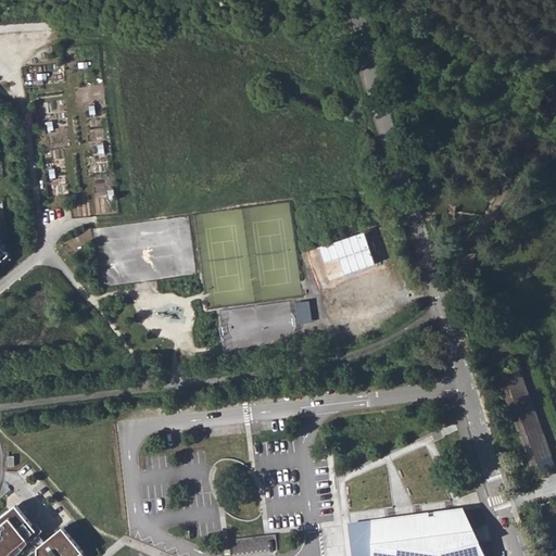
[(0,263),(10,254),(0,242),(0,263)]
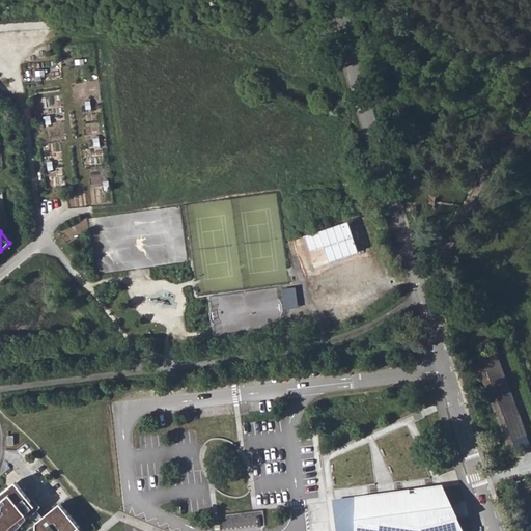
[(296,286),(282,288),(285,309),(300,307),(296,286)]
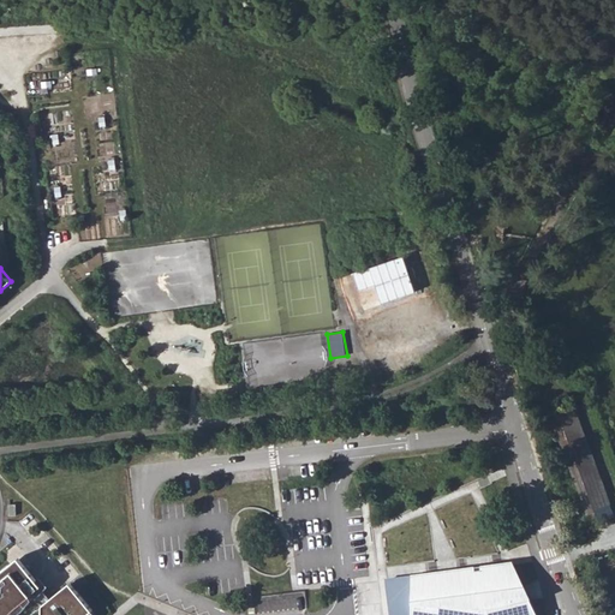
[(614,509),(572,400),(555,406),(598,518),(614,512),(614,509)]
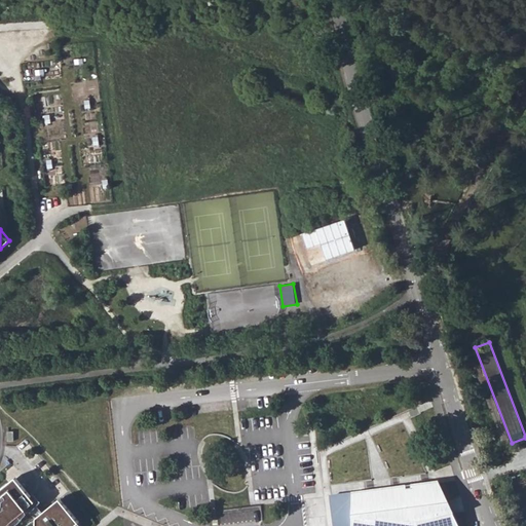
[(0,489),(0,525),(6,525),(27,509),(36,500),(16,477),(0,489)]
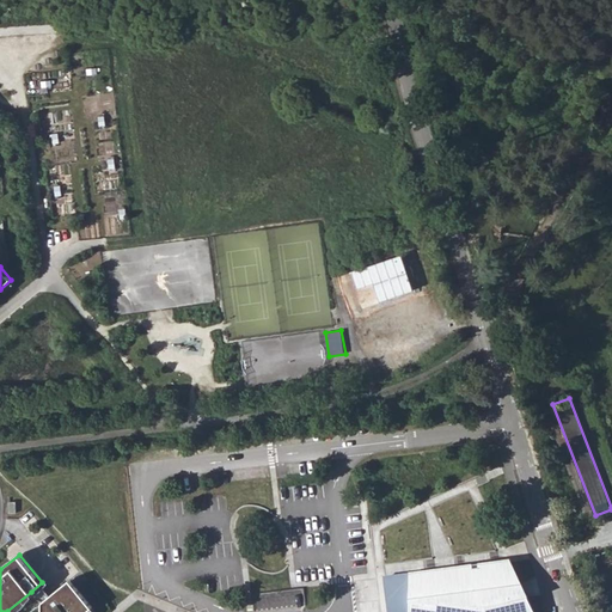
[(533,611),(513,561),(411,573),(409,611),(533,611)]
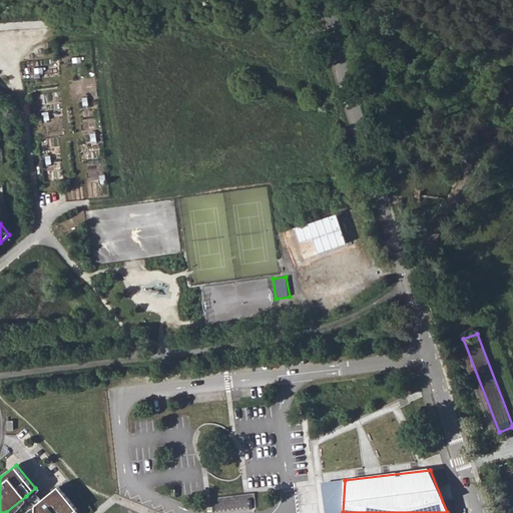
[(35,512),(72,512),(77,509),(58,486),(36,504),(36,510),(35,512)]
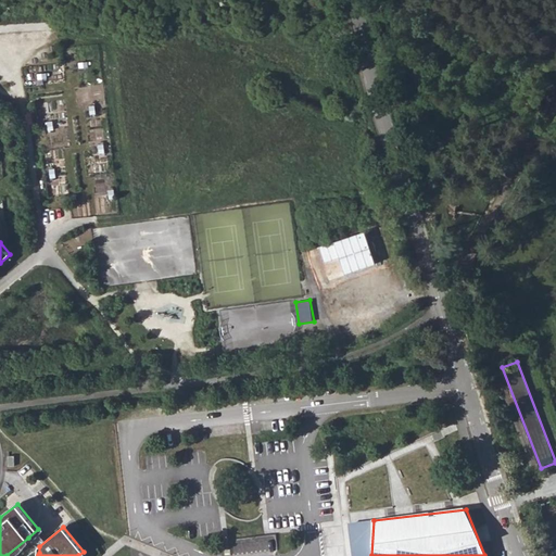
[(230,536),(231,552),(278,550),(277,534),(230,536)]
